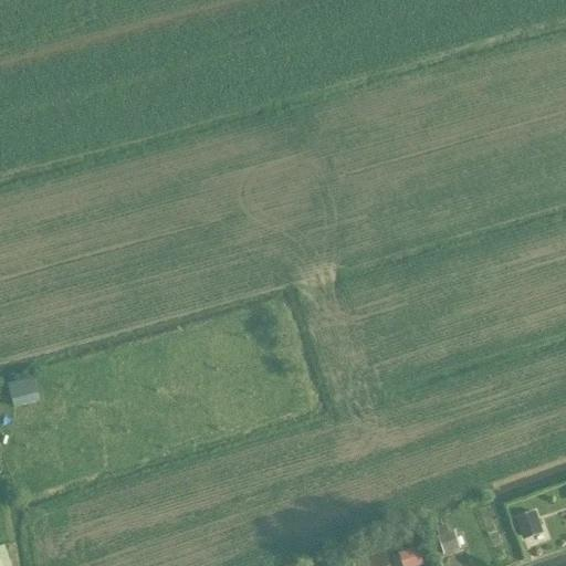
[(33,383),(10,388),(14,408),(38,401),(33,383)]
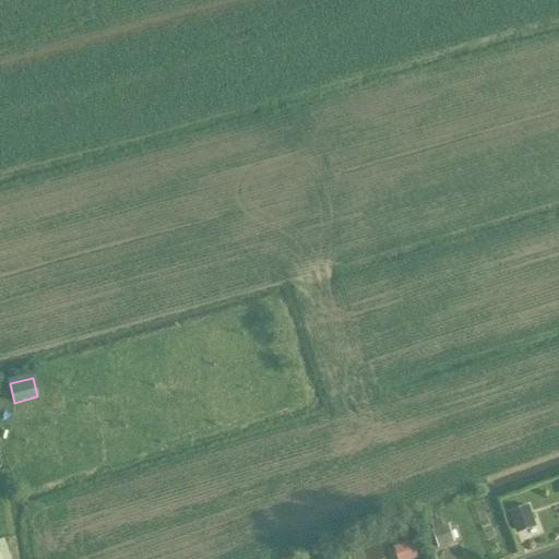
[(528,508),(509,514),(515,532),(535,525),(528,508)]
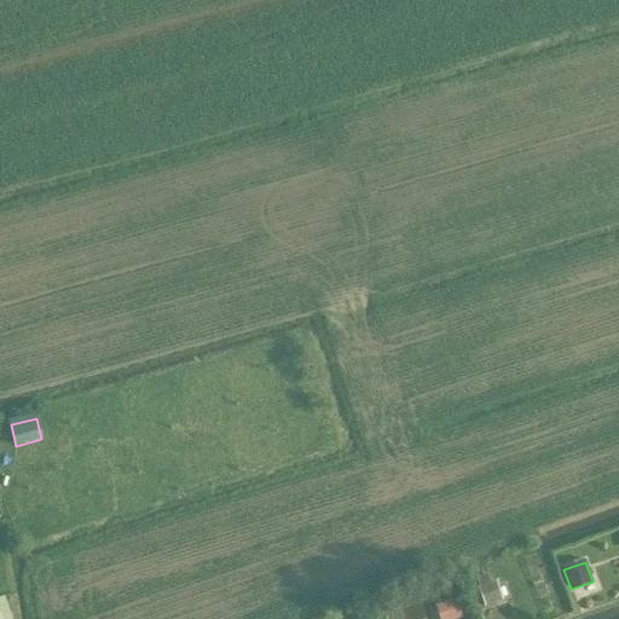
[(480,589),(492,585),(490,576),(476,579),(480,589)]
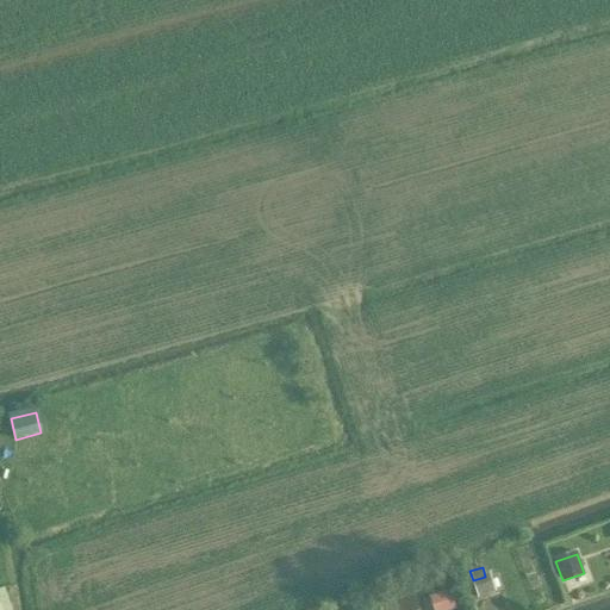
[(485,577),(473,580),(479,598),(491,595),(485,577)]
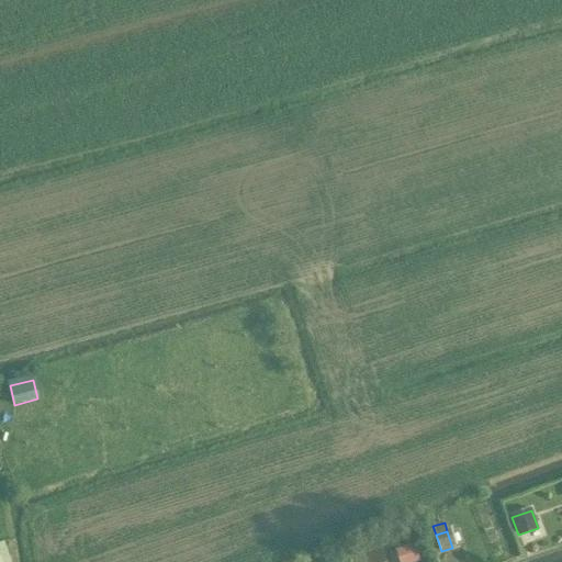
[(10,561),(4,543),(0,544),(0,561),(10,561)]
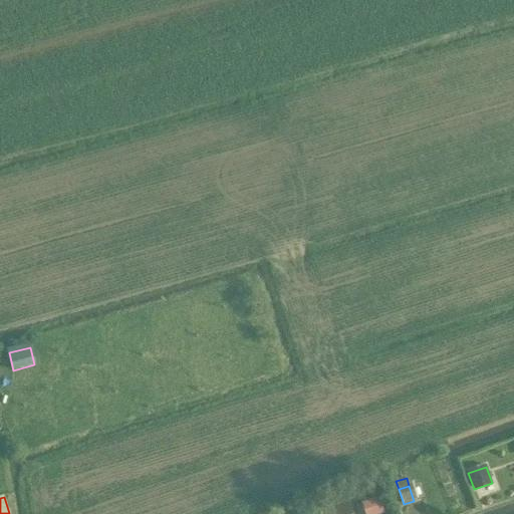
[(383,513),(379,499),(364,504),(367,513),(383,513)]
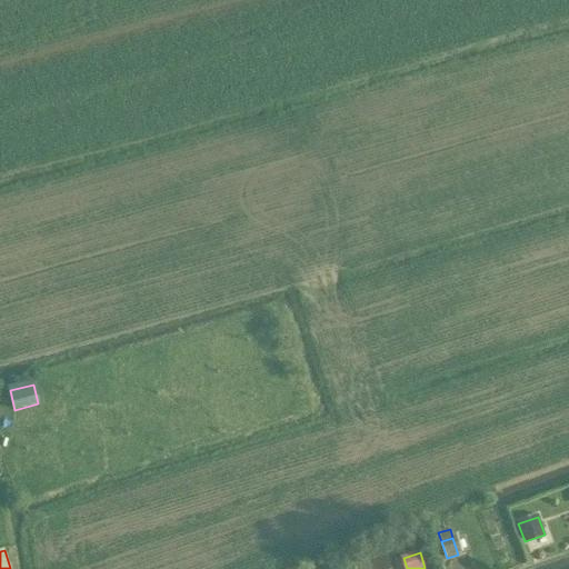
All buildings are outlined.
